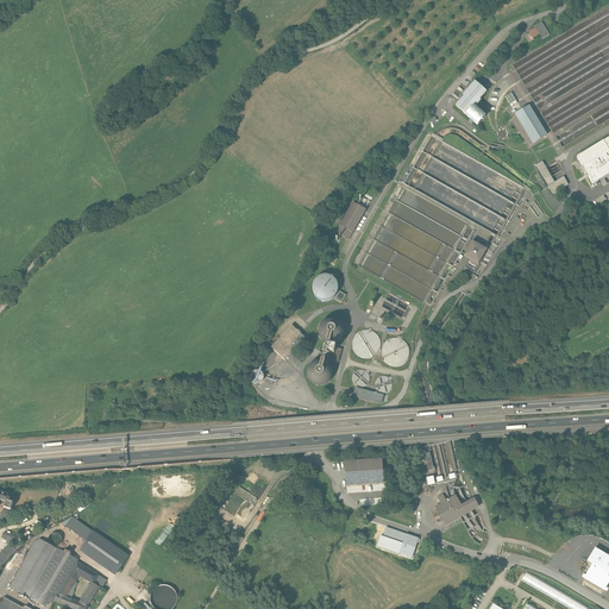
[(541,39),(548,35),(540,23),(535,25),(537,27),(540,32),(538,33),(541,39)]
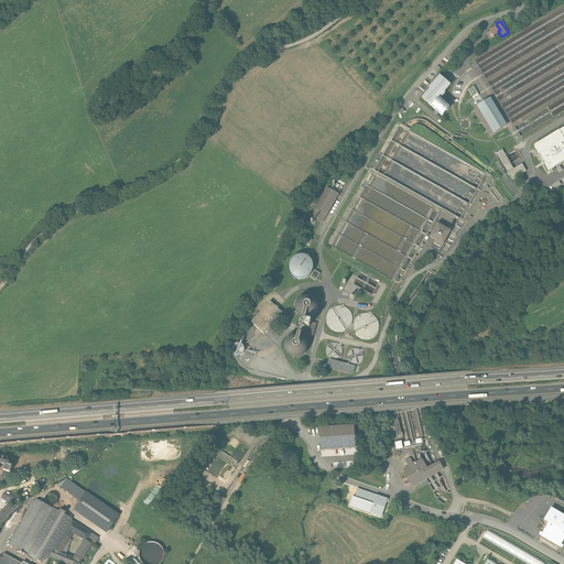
[(495,38),(492,34),(498,31),(500,30),(497,25),(489,29),(490,31),(486,33),(489,40),(495,38)]
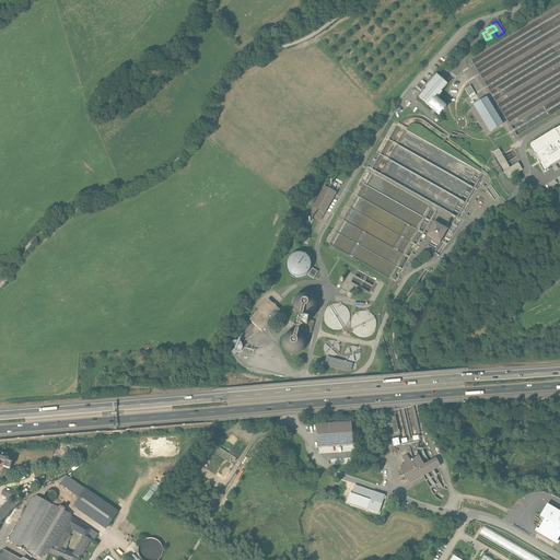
[(447,106),(438,97),(443,92),(442,91),(448,84),(438,74),(426,86),(428,88),(420,96),(441,115),(447,106)]
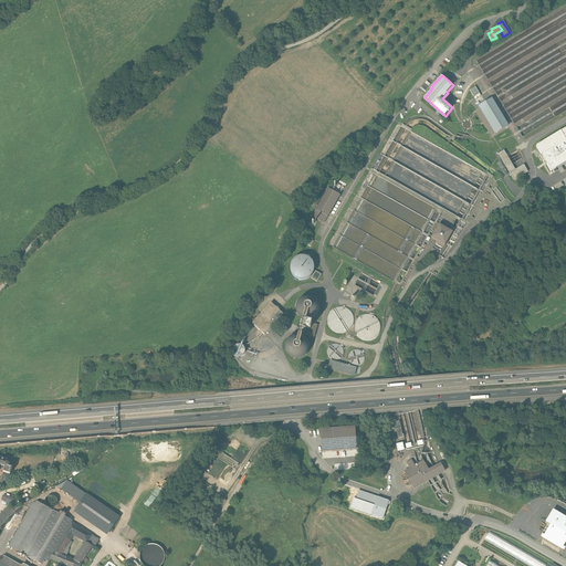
[(506,125),(490,98),(478,106),(479,107),(494,133),(506,125)]
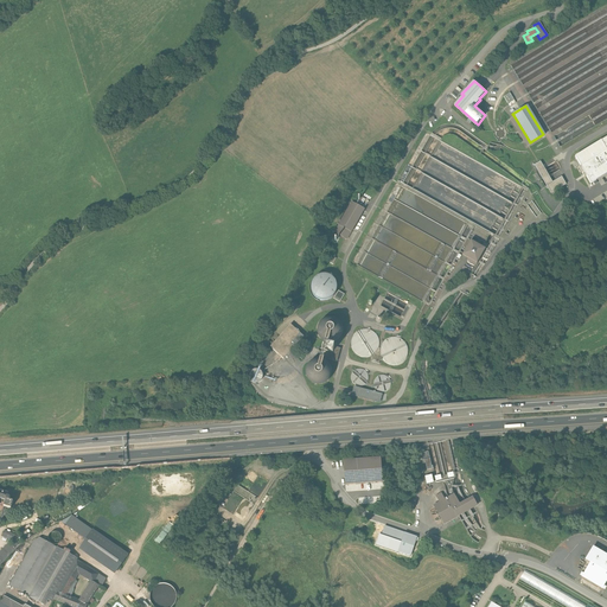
[(530,142),(513,115),(510,119),(526,145),(530,142)]
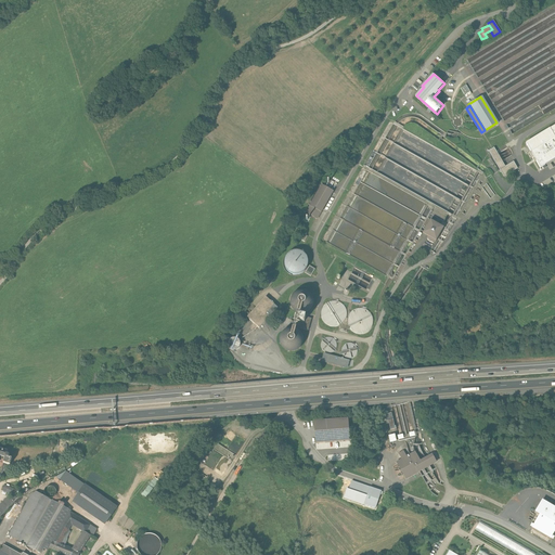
[(554,125),(526,143),(531,152),(532,151),(538,159),(536,160),(540,167),(554,157),(554,125)]
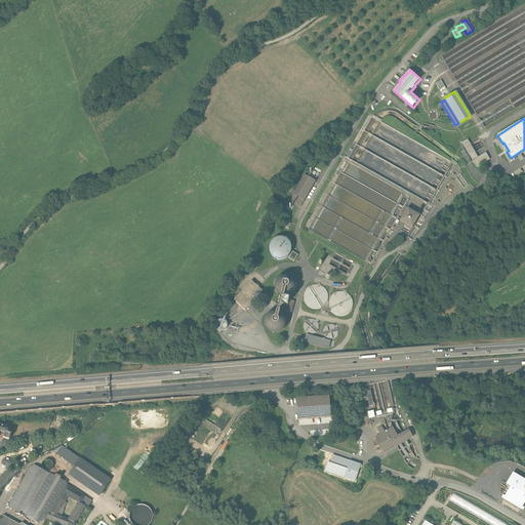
[(485,152),(477,157),(467,138),(461,142),(477,166),(489,159),(485,152)]
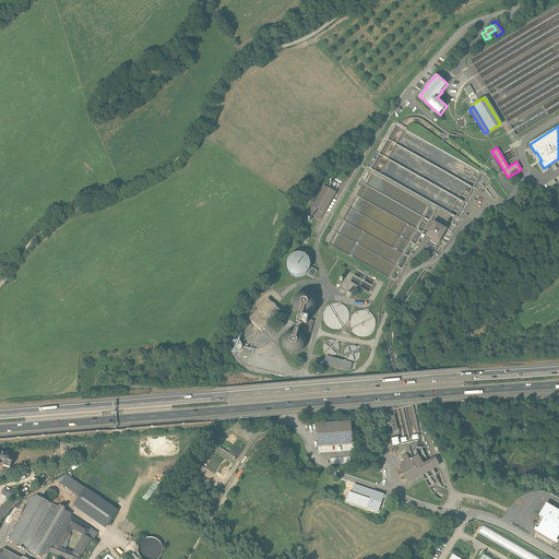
[(307,214),(320,221),(336,192),(323,186),(307,214)]
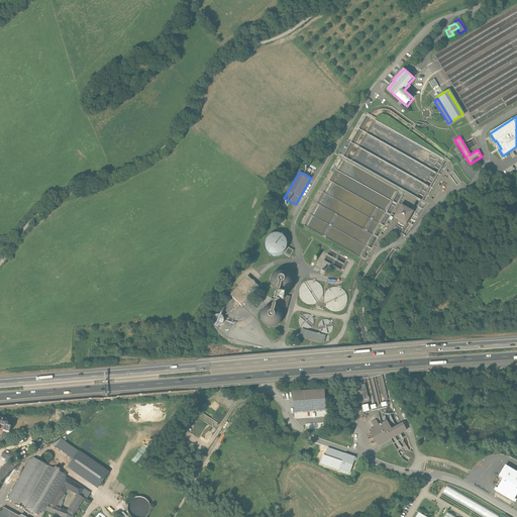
[(402,205),(395,217),(399,220),(407,224),(407,225),(414,212),(402,205)]
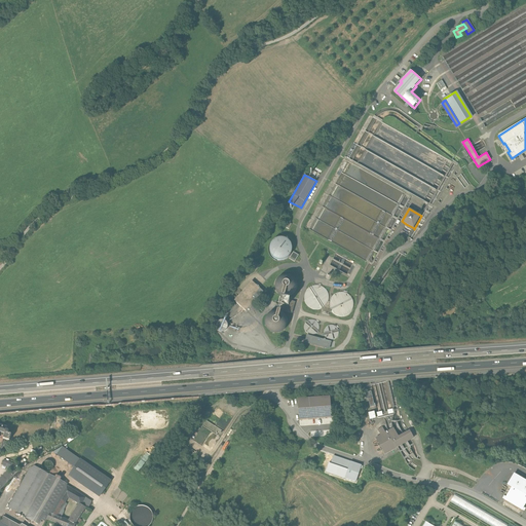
[(288,259),(291,255),(292,253),(292,249),(291,243),(288,240),(284,238),(279,238),(275,239),(272,241),(270,245),(269,249),(269,253),(270,255),(272,258),(275,260),(279,261),(285,260),(288,259)]
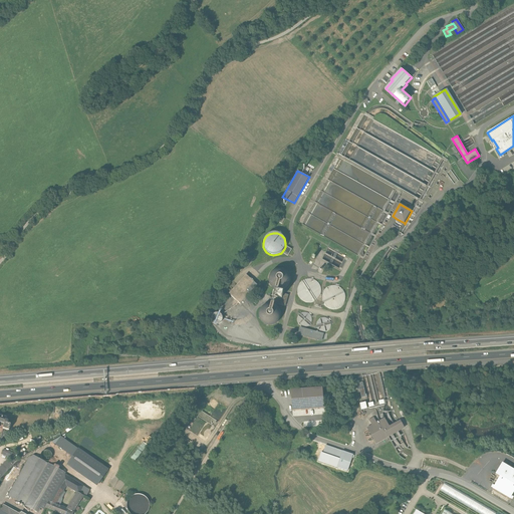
[(291,249),(287,246),(283,253),(288,256),(291,249)]
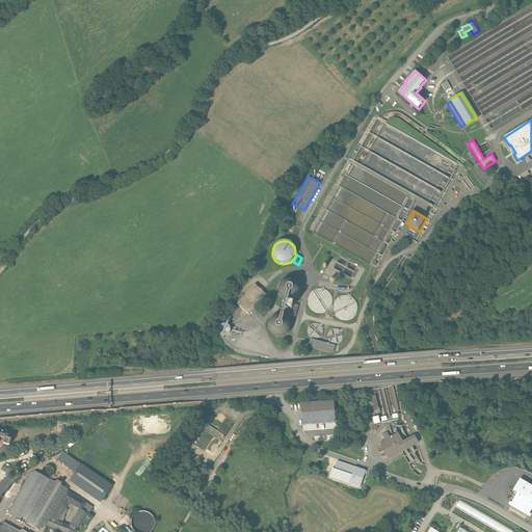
[(262,269),(256,264),(249,271),(255,276),(262,269)]
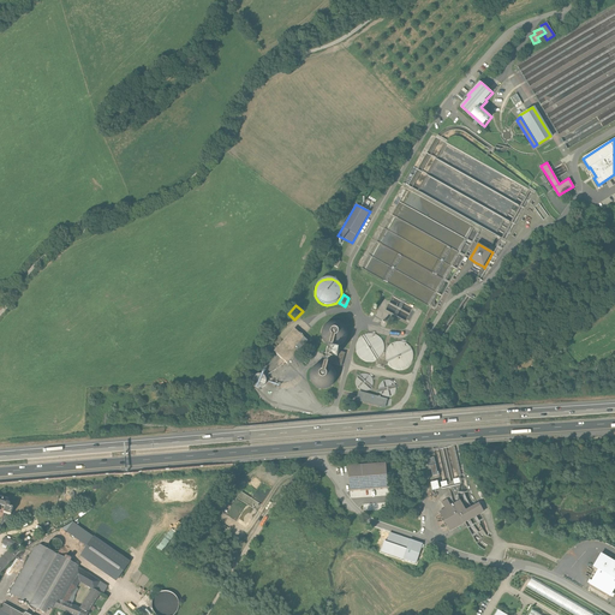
[(340,347),(344,345),(347,339),(348,333),(347,328),(344,324),(339,322),(335,321),(328,322),(326,324),(322,330),(321,335),(322,339),(324,344),(327,346),(330,347),(334,348),(338,348),(340,347)]
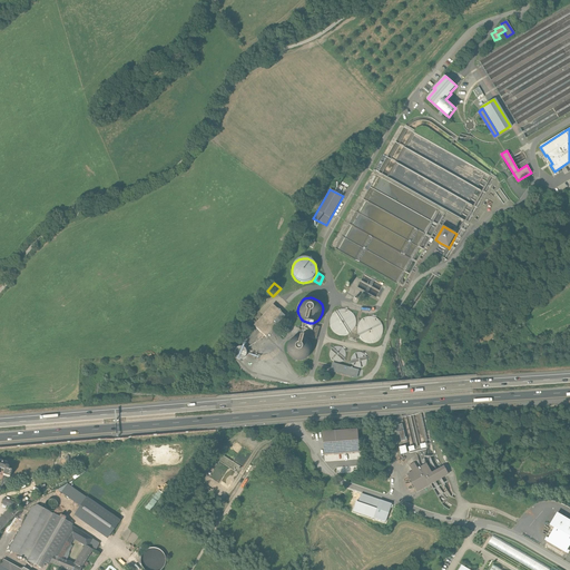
[(285,316),(273,305),(254,325),(266,337),(285,316)]
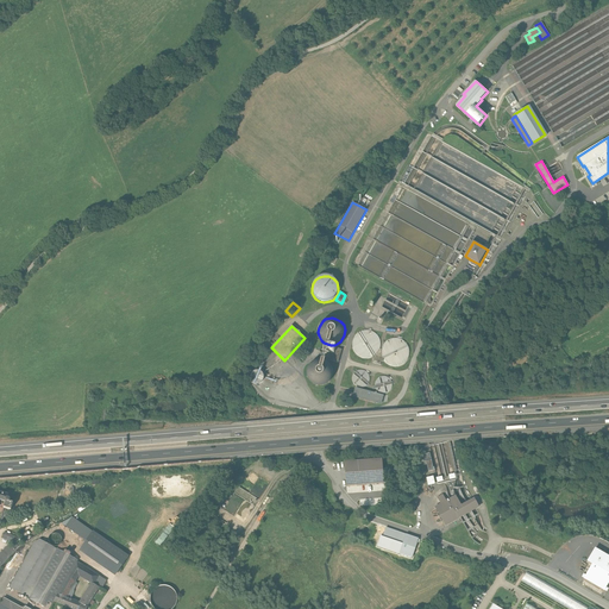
[(372,357),(377,353),(378,350),(381,347),(381,343),(378,337),(376,333),(370,331),(366,330),(360,331),(357,334),(353,338),(352,343),(353,346),(353,349),(356,353),(362,357),(366,358),(372,357)]
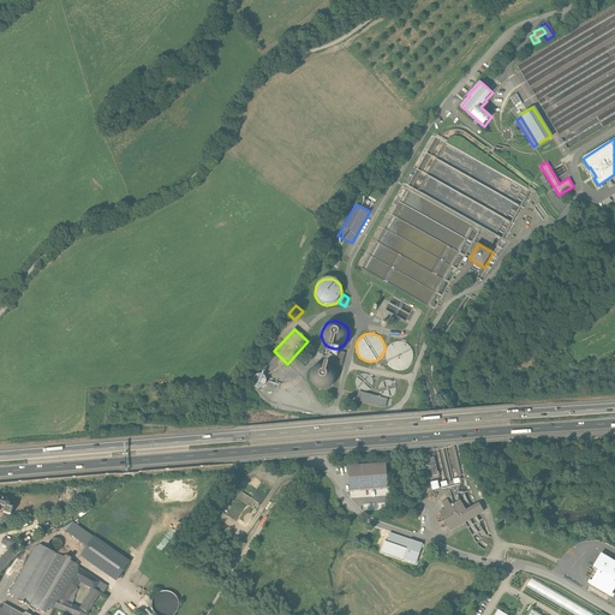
[(405,369),(410,365),(413,359),(413,354),(412,348),(408,345),(402,342),(399,341),(393,342),(389,346),(386,350),(384,354),(386,358),(386,360),(387,363),(388,365),(394,369),(399,370),(405,369)]
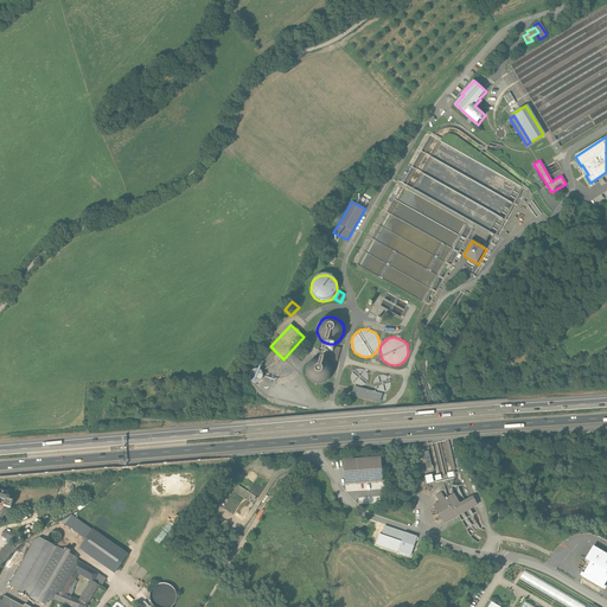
[(330,344),(326,343),(326,345),(323,344),(321,350),(325,351),(323,360),(325,360),(325,358),(337,362),(340,349),(328,345),(330,344)]
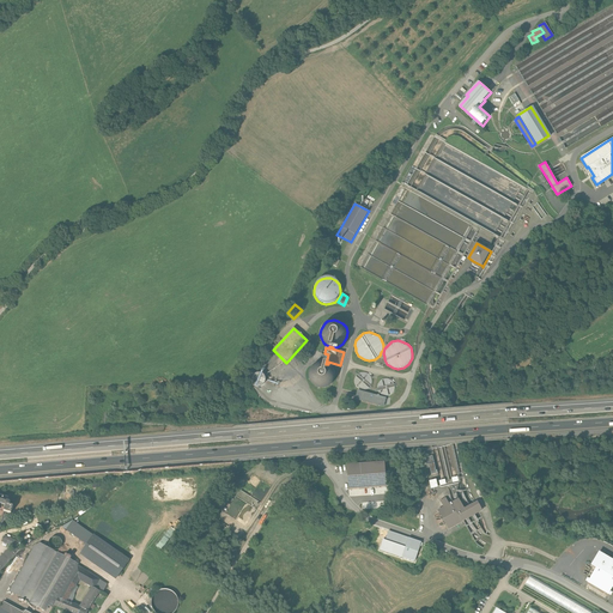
[(380,356),(375,359),(377,362),(376,365),(383,368),(383,363),(386,362),(384,359),(384,357),(383,353),(381,352),(380,356)]
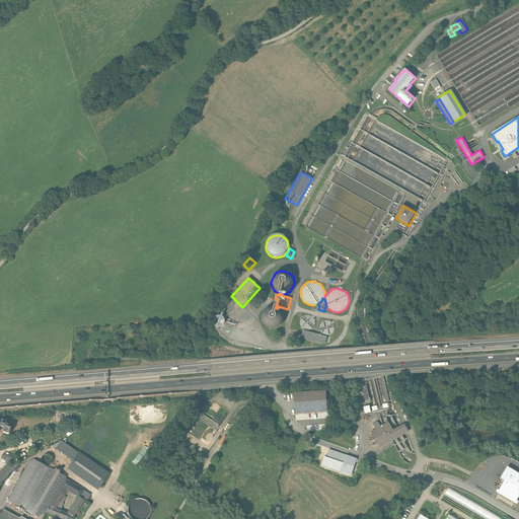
[(274,330),(278,328),(280,327),(282,324),(284,319),(283,315),(281,311),(278,308),(276,308),(271,307),(266,309),(263,312),(261,316),(261,321),(262,323),(264,326),(266,327),(269,329),(274,330)]
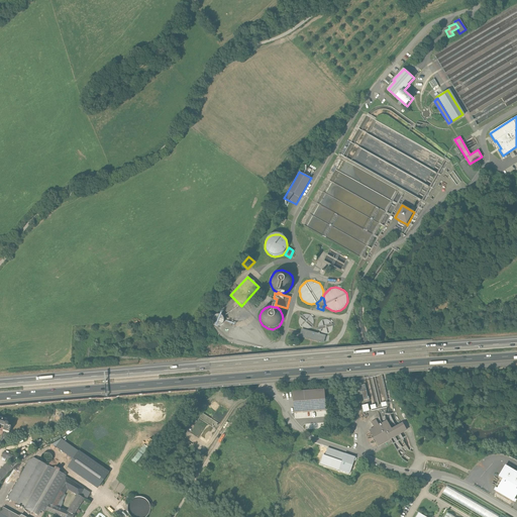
[(311,329),(313,327),(315,324),(315,320),(314,317),(312,314),(310,312),(307,312),(306,312),(302,313),(300,314),(298,317),(297,321),(297,322),(298,325),(299,327),(302,329),(306,330),(311,329)]
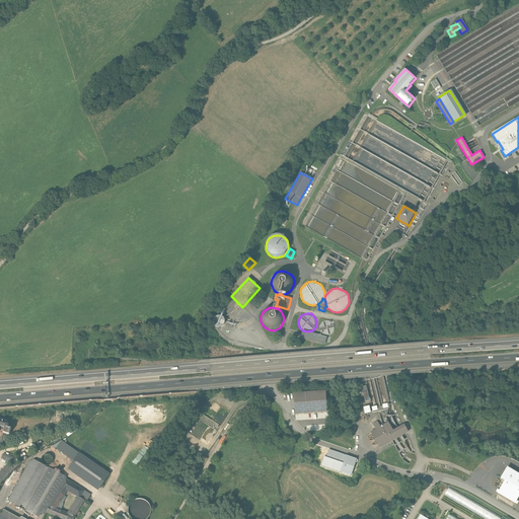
[(216,327),(217,328),(219,328),(221,328),(222,327),(224,325),(224,323),(224,321),(223,319),(223,318),(221,317),(220,317),(218,317),(217,317),(215,318),(214,319),(213,321),(213,323),(214,325),(214,326),(216,327)]
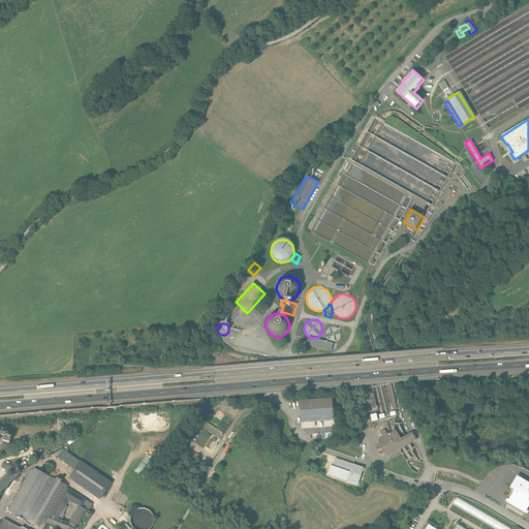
[(338,343),(341,342),(343,338),(343,335),(342,331),(340,328),(337,327),(334,325),(330,327),(327,329),(324,332),(324,335),(324,336),(324,339),(327,342),(331,344),(333,344),(338,343)]
